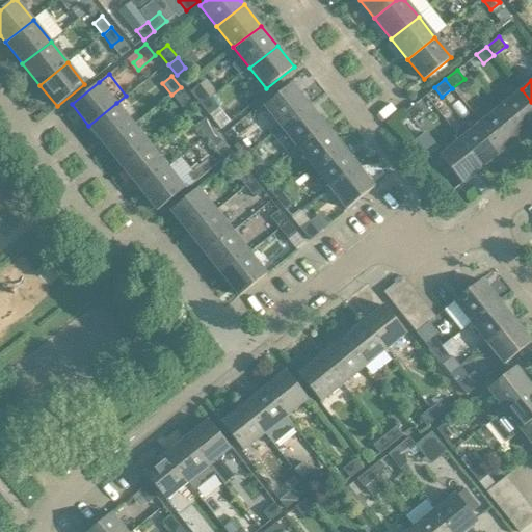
[(202,106),(211,99),(200,84),(190,91),(202,106)]
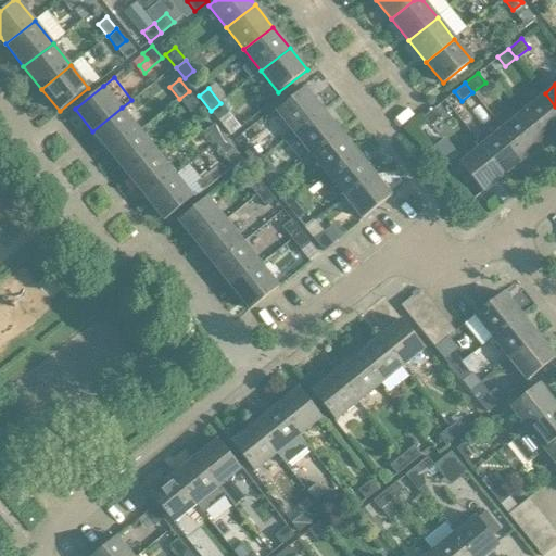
[(321,110),(305,88),(276,111),(293,133),(321,110)]
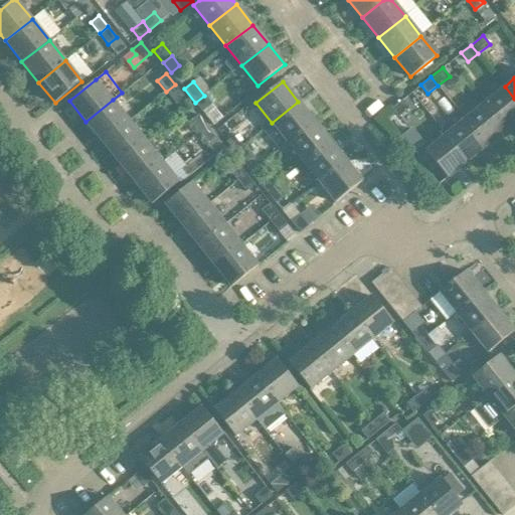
[(184,96),(175,84),(166,92),(175,103),(184,96)]
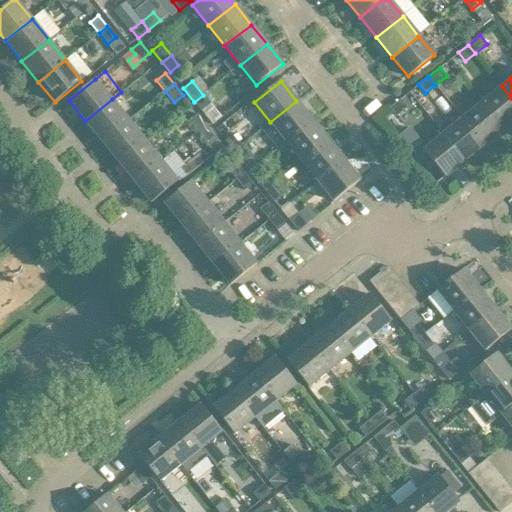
[(511,98),(502,86),(482,102),(504,129),(511,121),(511,98)]
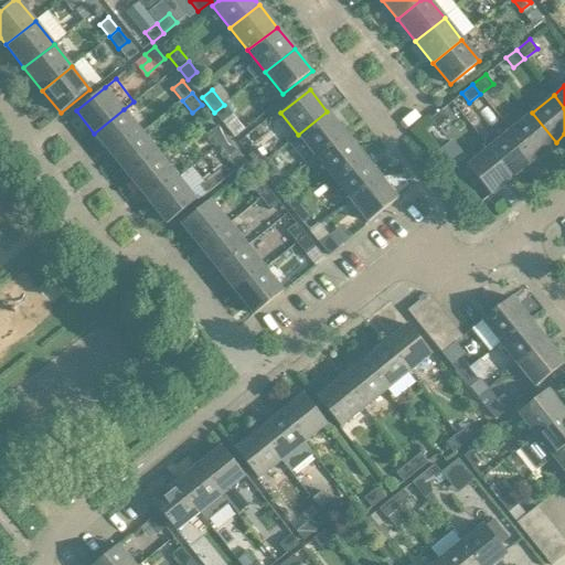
[(231,114),(224,105),(214,113),(221,121),(231,114)]
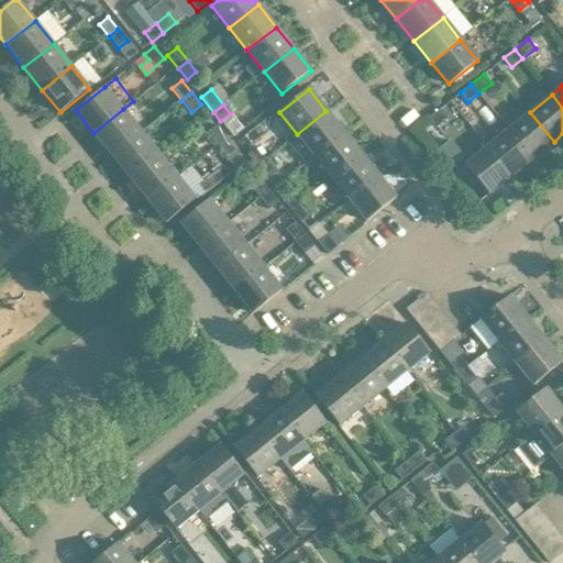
[(141,132),(123,109),(94,133),(112,155),(141,132)]
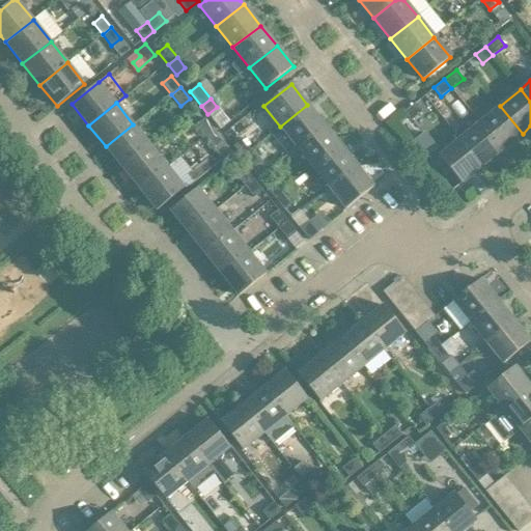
[(415,103),(412,106),(403,112),(411,120),(422,112),(415,103)]
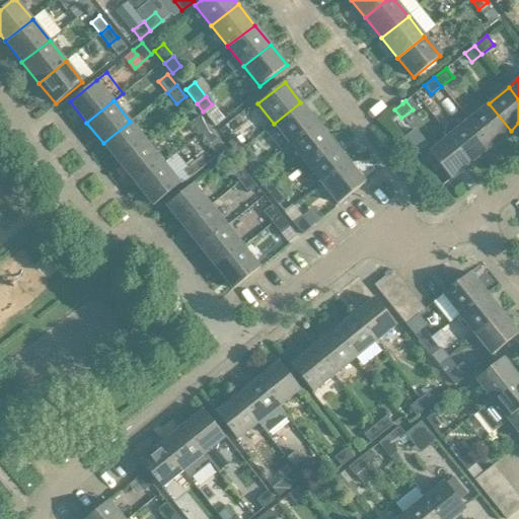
[(300,102),(274,124),(290,144),(316,122),(300,102)]
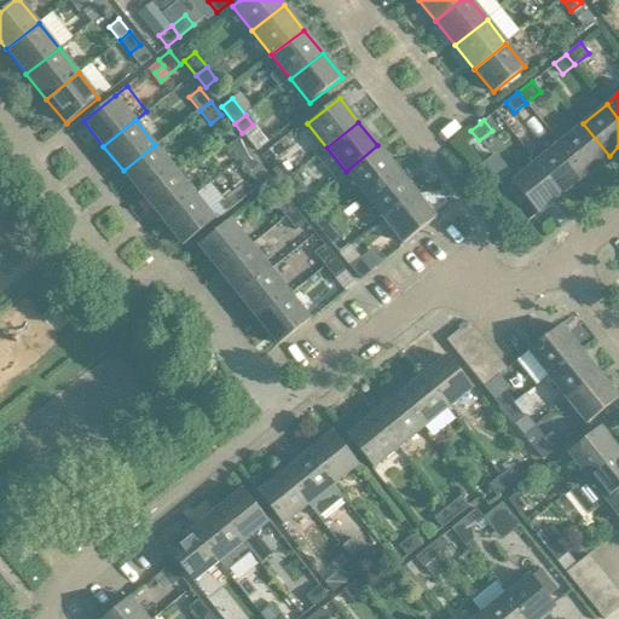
[(609,156),(583,123),(559,143),(585,175),(609,156)]
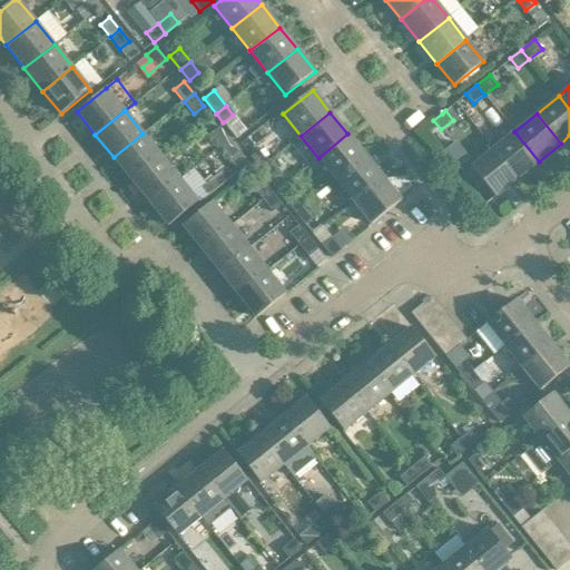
[(220,147),(229,139),(219,126),(210,134),(220,147)]
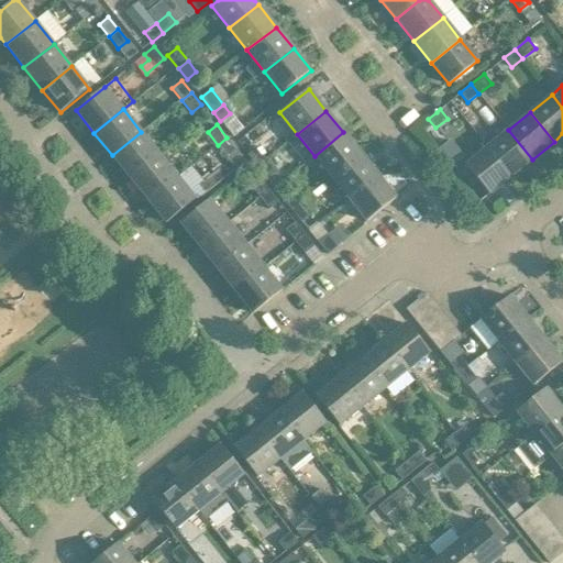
[(508,130),(487,147),(510,177),(532,159),(508,130)]
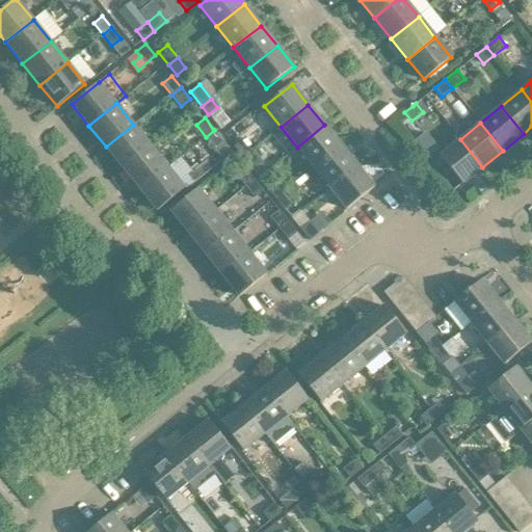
[(151,147),(133,125),(106,147),(123,168),(151,147)]
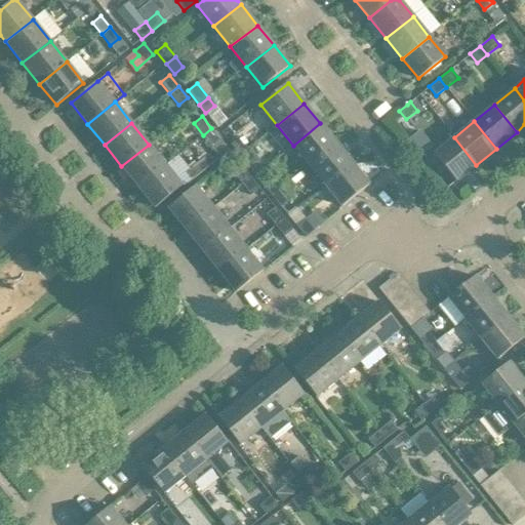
[(336,144),(320,123),(293,146),(310,166),(336,144)]
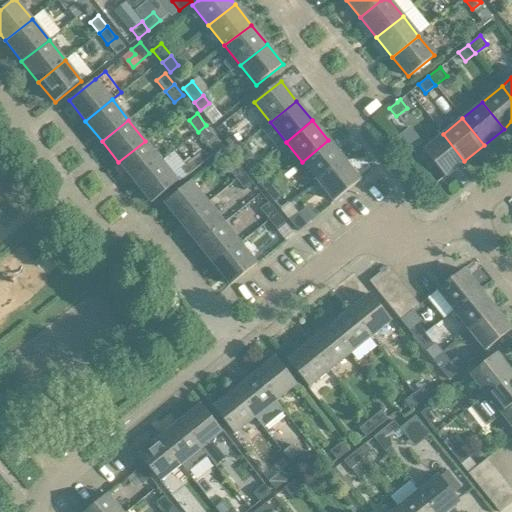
[(206,125),(198,132),(206,142),(215,135),(206,125)]
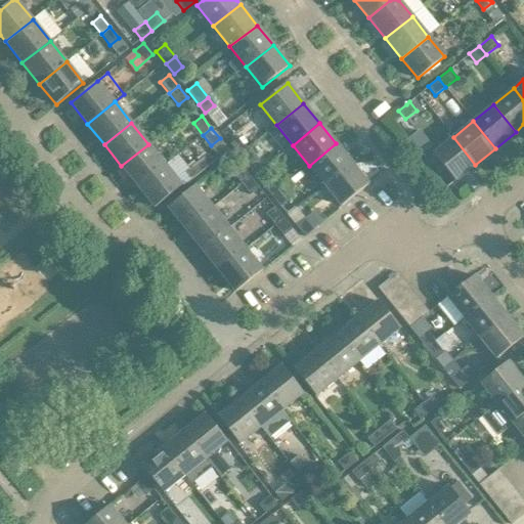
[(238,155),(248,147),(239,137),(230,144),(238,155)]
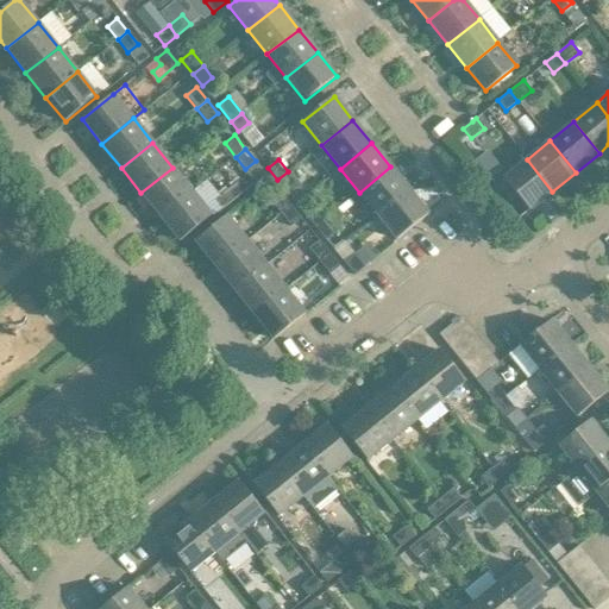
[(552,192),(527,159),(503,179),(529,211),(552,192)]
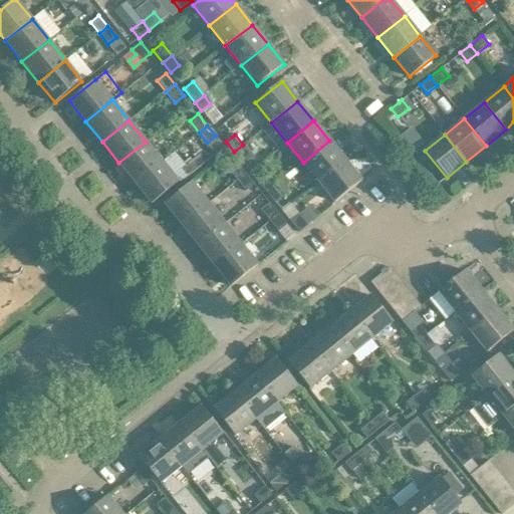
[(345,161),(329,141),(303,163),(319,182),(345,161)]
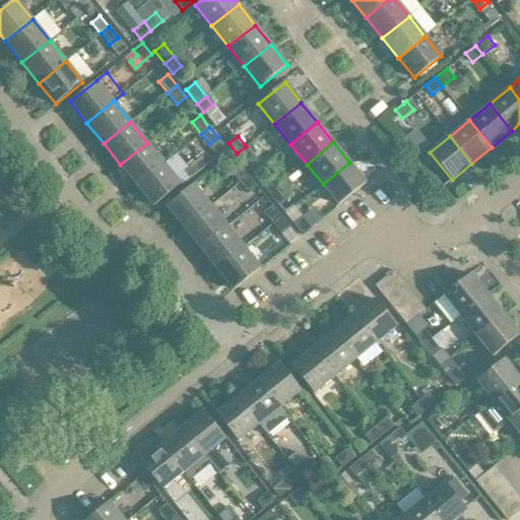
[(164,164),(147,143),(120,165),(137,185),(164,164)]
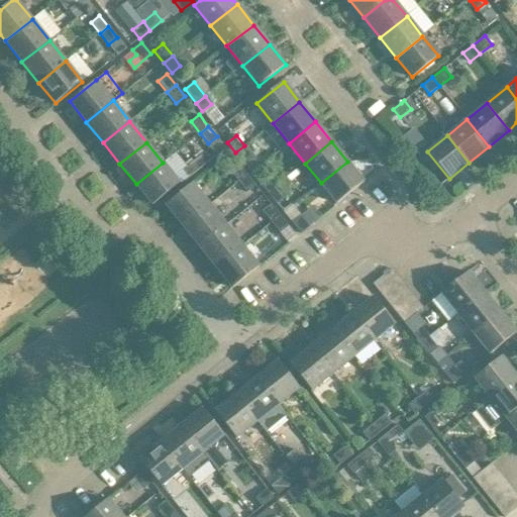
[(244,145),(235,152),(245,165),(253,158),(244,145)]
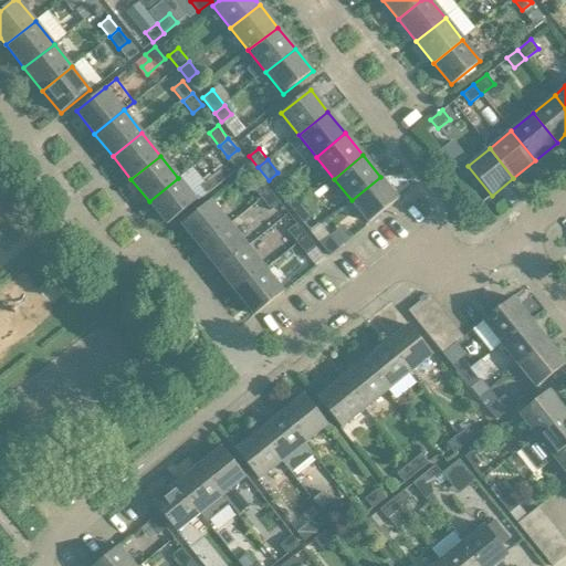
[(380,177),(352,200),(368,222),(398,199),(380,177)]
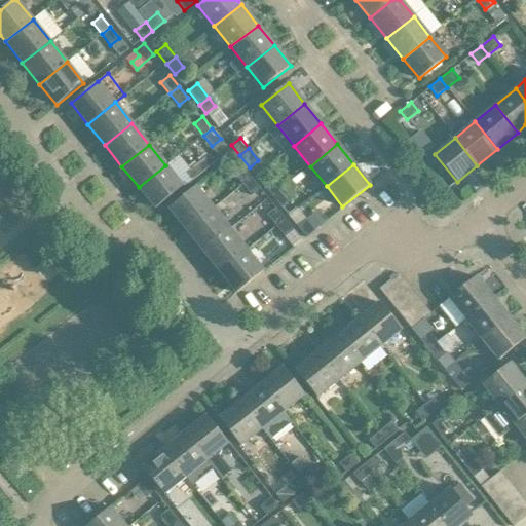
[(182,187),(165,165),(139,187),(155,209),(182,187)]
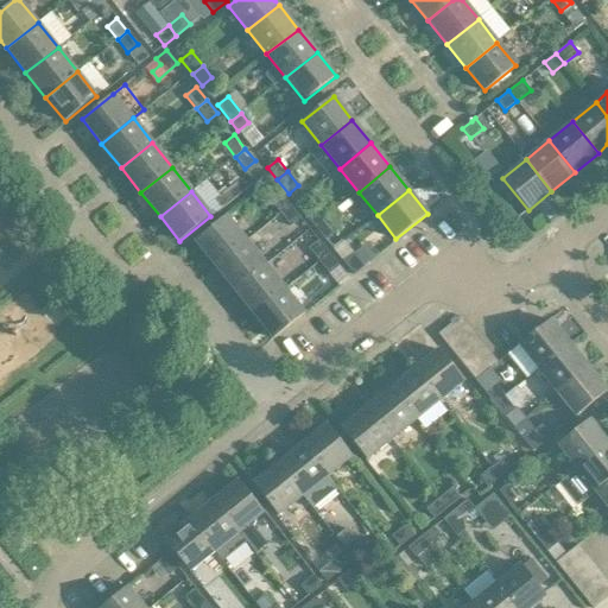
[(280,213),(290,204),(280,192),(270,201),(280,213)]
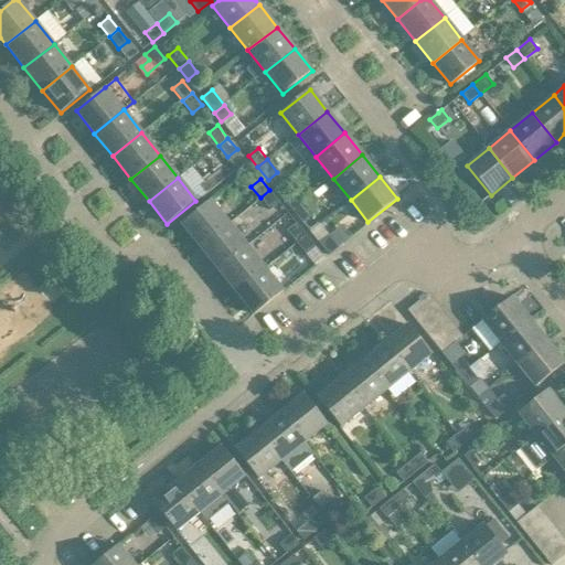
[(280,203),(269,190),(260,198),(270,211),(280,203)]
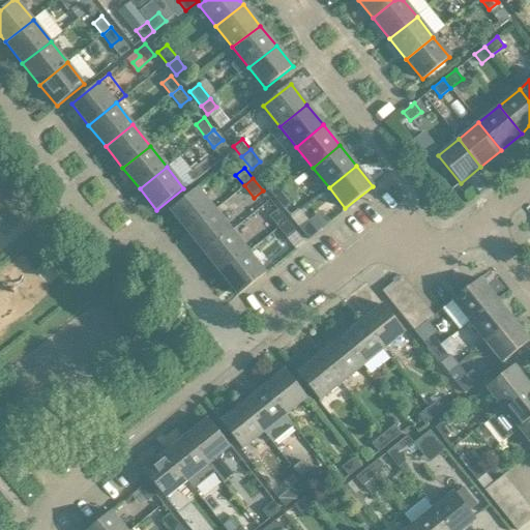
[(274,198),(284,190),(274,179),(265,186),(274,198)]
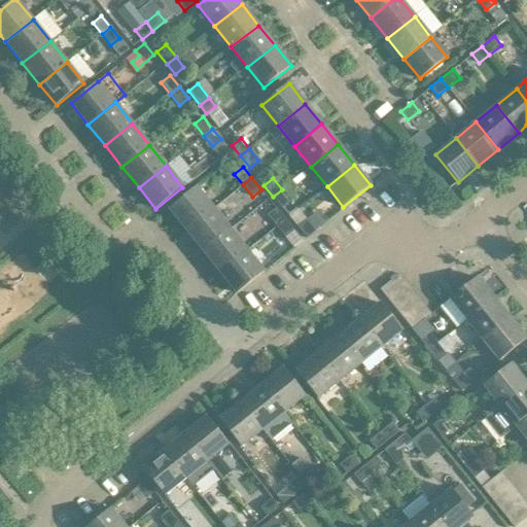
[(0,182),(0,207),(12,198),(0,182)]
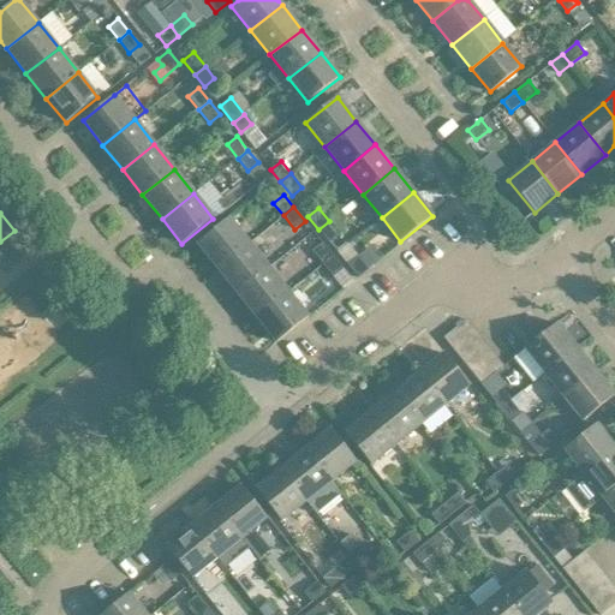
[(216,268),(249,243),(228,218),(197,244),(216,268)]
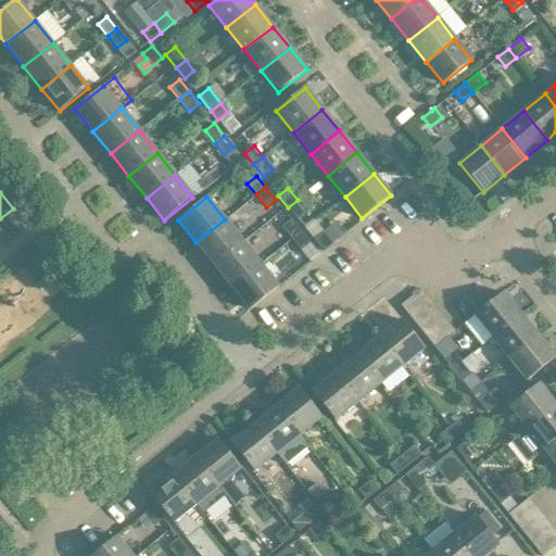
[(298,200),(288,207),(298,219),(307,212),(298,200)]
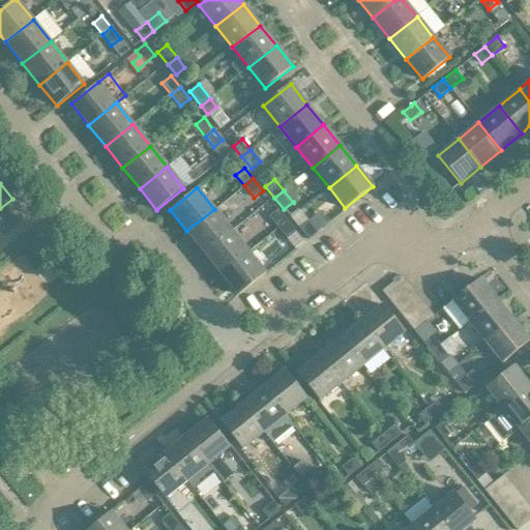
[(214,209),(186,231),(204,253),(231,231),(214,209)]
